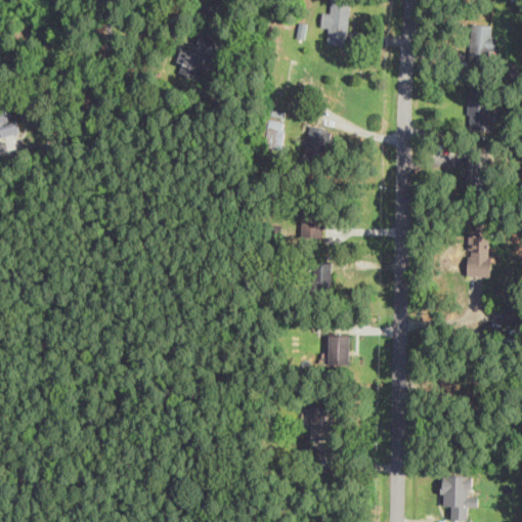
[(330,0),(330,13),(321,12),(320,29),(328,29),(327,43),(346,45),(349,0),(330,0)]
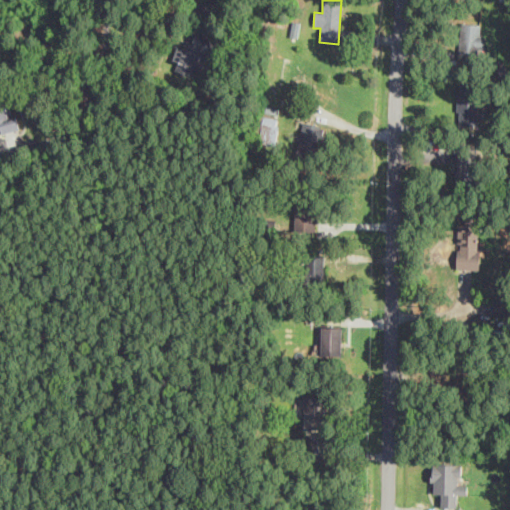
[(271,12),(259,12),(260,28),(272,27),(271,12)]
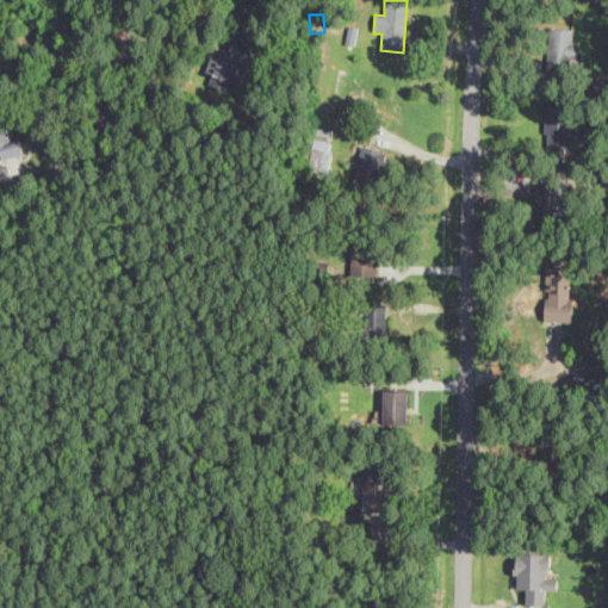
[(547,74),(576,74),(576,35),(547,35),(547,74)]
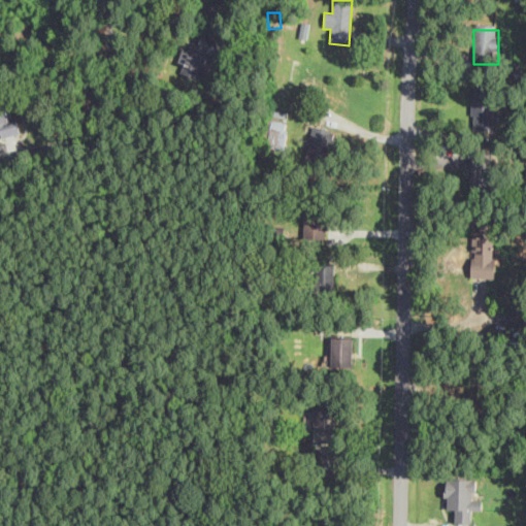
[(182,46),(177,63),(182,64),(178,74),(195,80),(198,72),(206,75),(211,58),(219,60),(222,47),(193,39),(190,48),(182,46)]
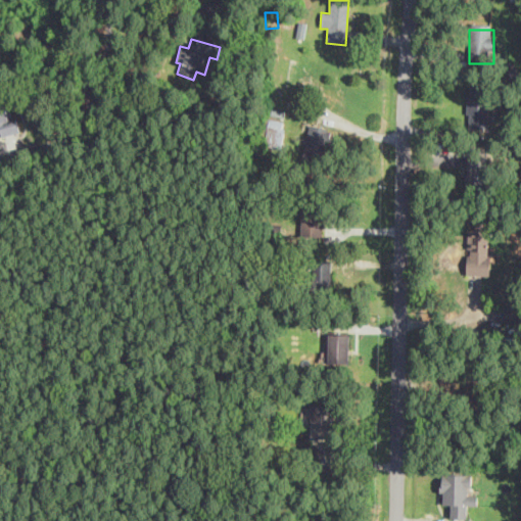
[(486,86),(467,86),(467,132),(486,132),(486,86)]
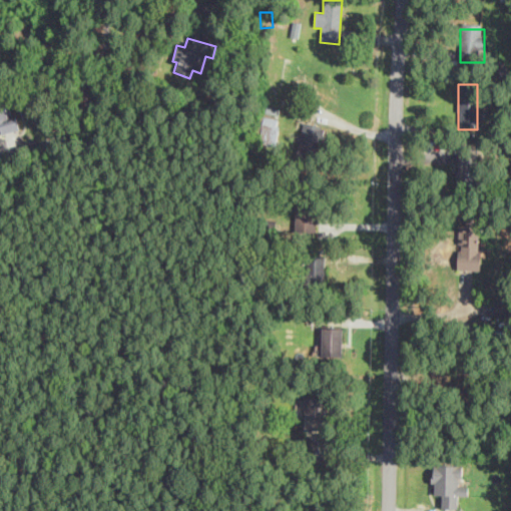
[(0,131),(17,127),(15,119),(11,120),(7,104),(0,105),(0,131)]
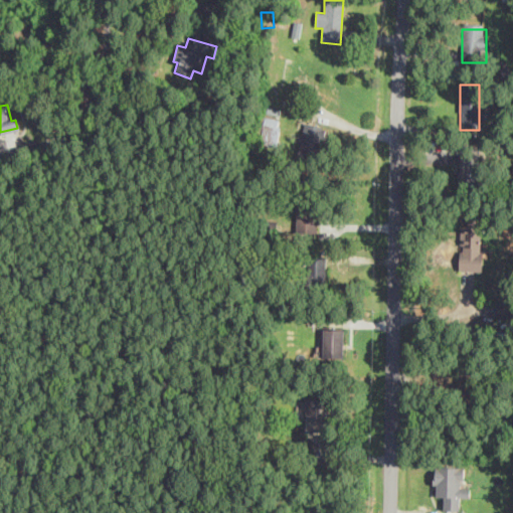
[(281,121),(264,118),(259,145),(276,148),(281,121)]
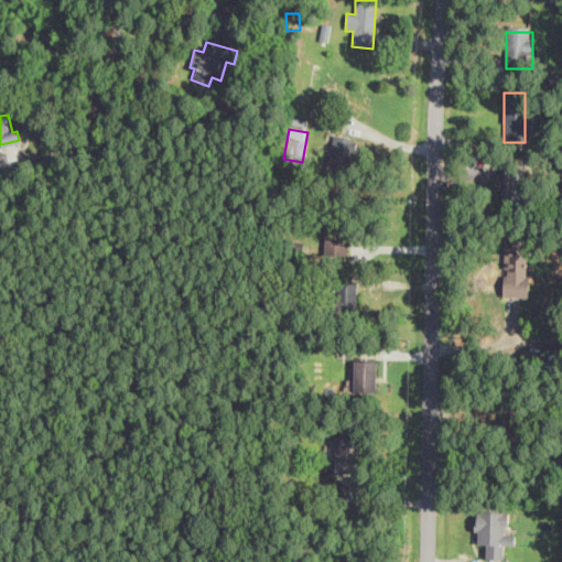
[(356,140),(335,133),(326,161),(347,168),(356,140)]
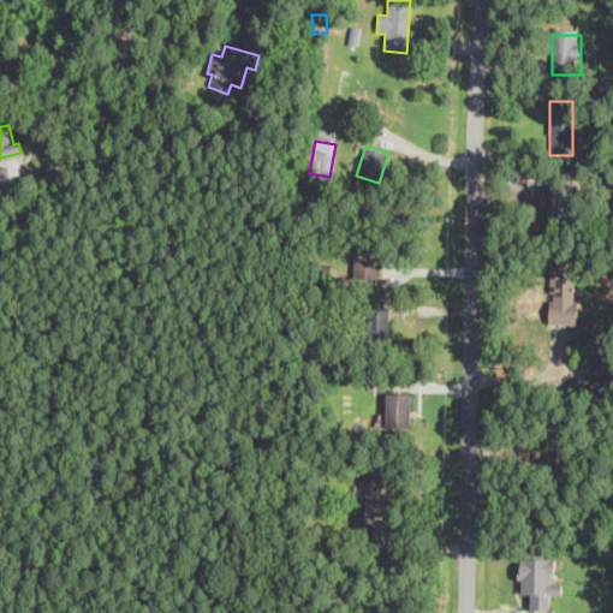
[(547,184),(547,230),(573,230),(573,184),(547,184)]
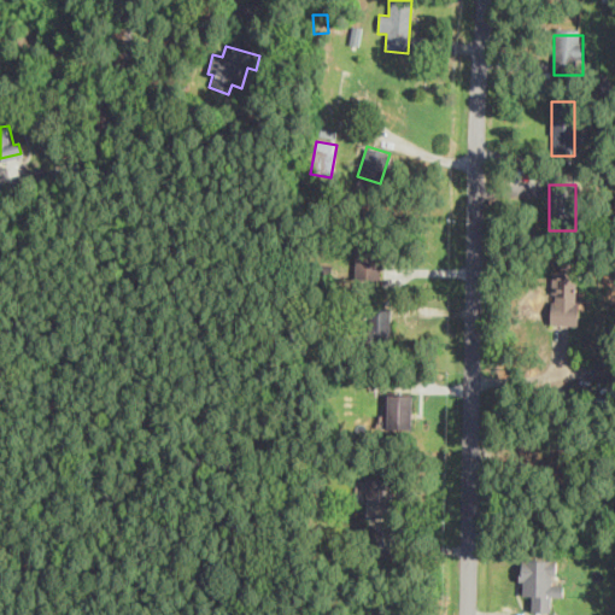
[(378,247),(353,247),(355,281),(379,280),(378,247)]
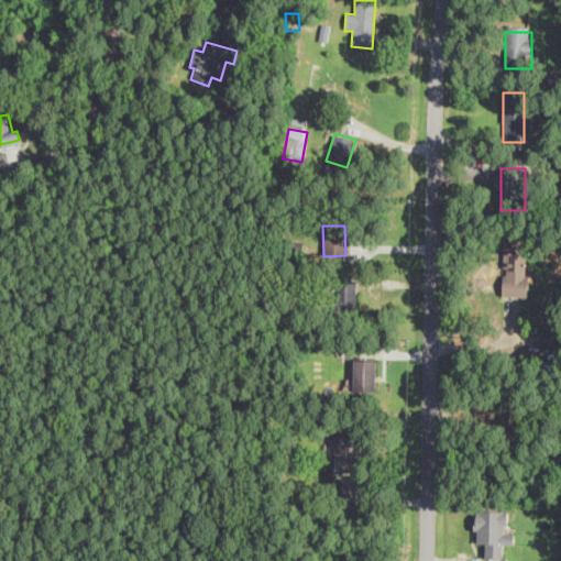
[(526,296),(526,243),(502,243),(502,296),(526,296)]
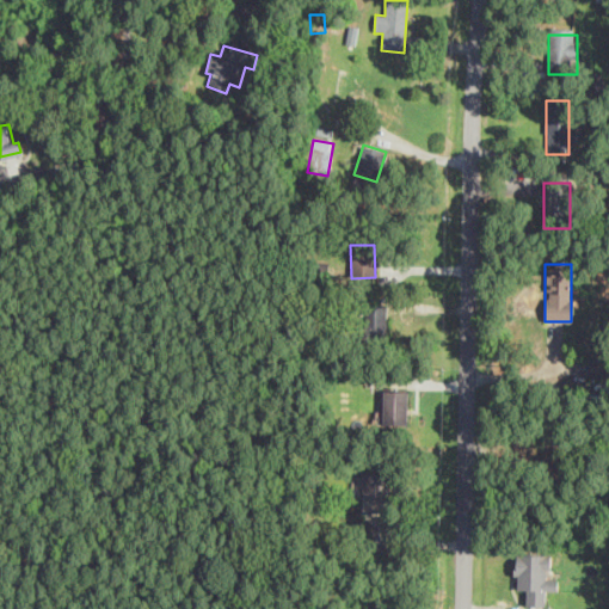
[(370,336),(385,336),(386,306),(370,306),(370,336)]
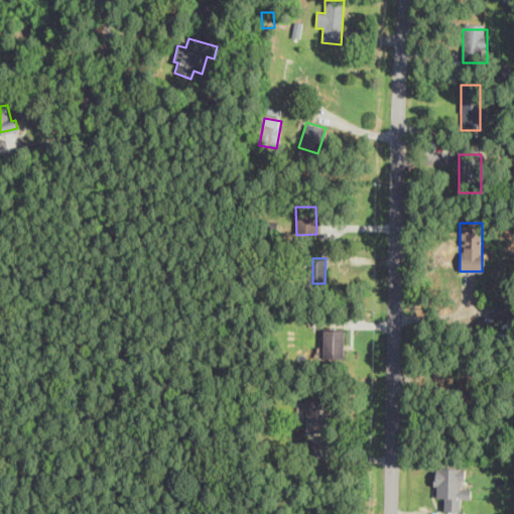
[(513,304),(496,305),(497,318),(513,317),(513,304)]
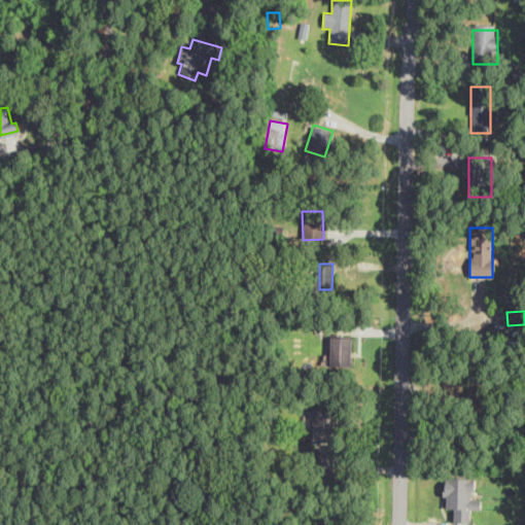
[(351,338),(329,338),(329,370),(350,370),(351,338)]
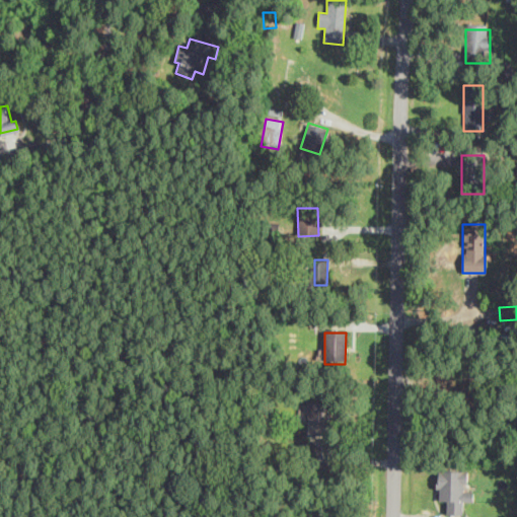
[(307,439),(328,439),(328,401),(306,402),(307,439)]
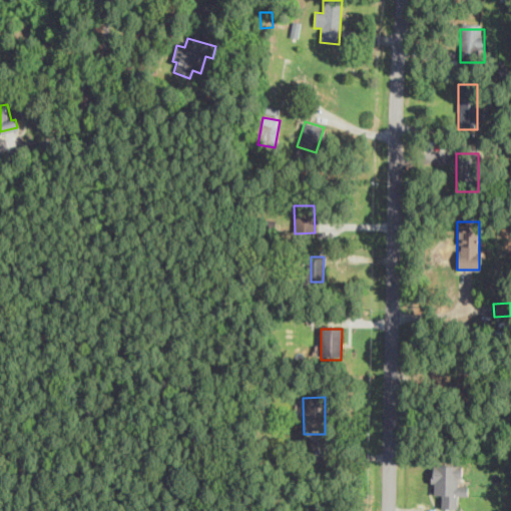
[(460,466),(432,466),(432,495),(441,495),(441,509),(457,509),(457,496),(467,496),(467,487),(460,486),(460,466)]
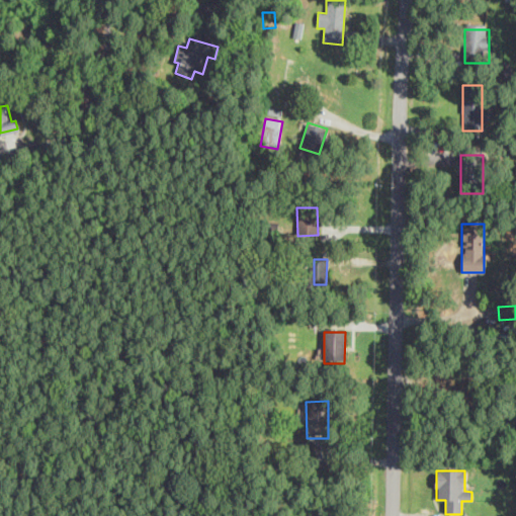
All buildings are outlined.
